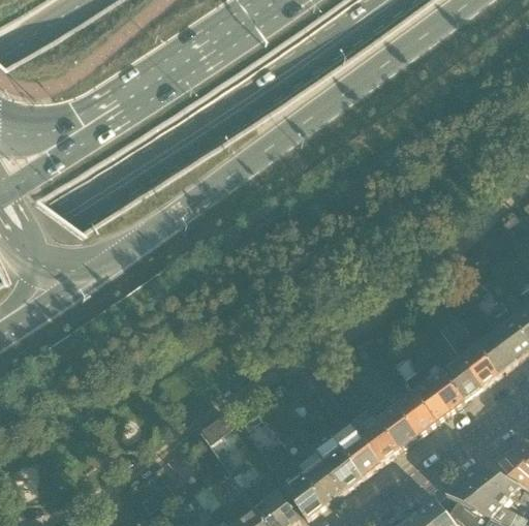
[(528,341),(528,310),(518,318),(515,321),(528,341)]
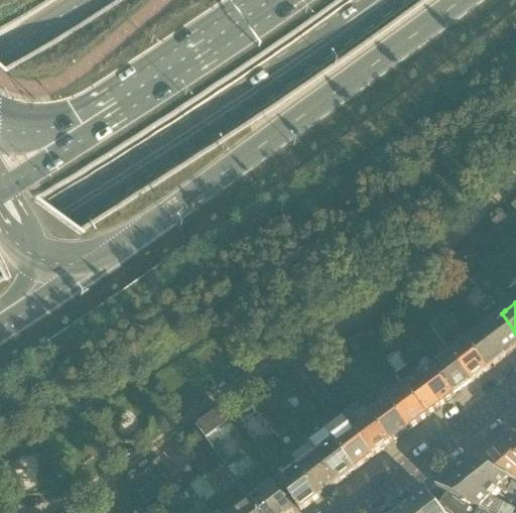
[(506,354),(515,346),(515,333),(502,313),(497,317),(485,327),(506,354)]
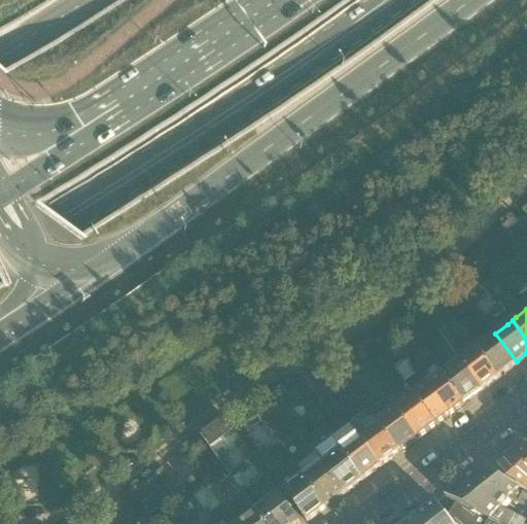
[(499,375),(473,341),(459,321),(442,334),(482,387),(499,375)]
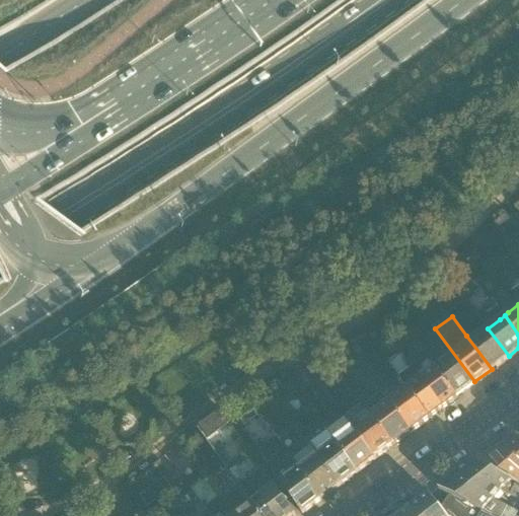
[(457,394),(474,381),(435,328),(422,339),(426,344),(422,347),(437,367),(457,394)]
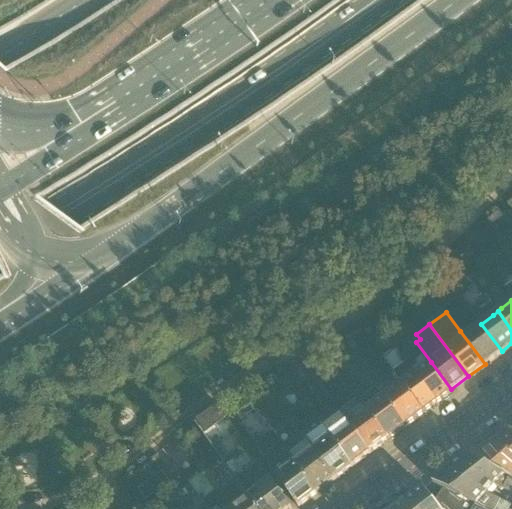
[(485,364),(502,351),(481,324),(468,333),(464,328),(460,331),(485,364)]
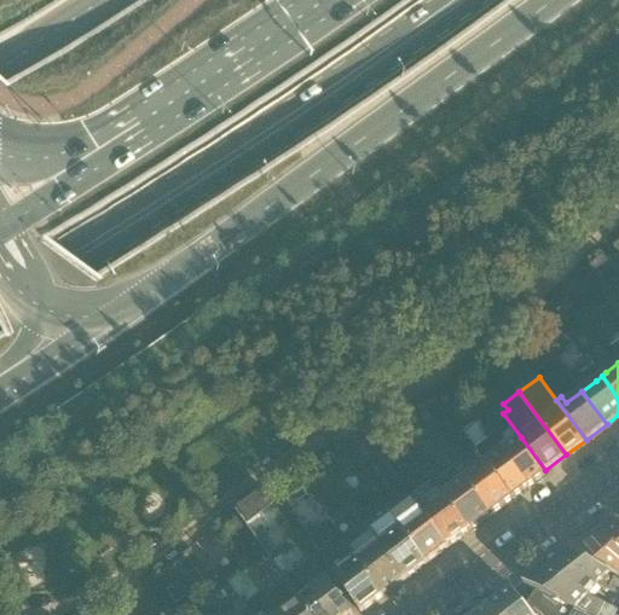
[(505,450),(504,451),(480,418),(464,430),(467,434),(466,434),(513,498),(531,485),(505,450)]
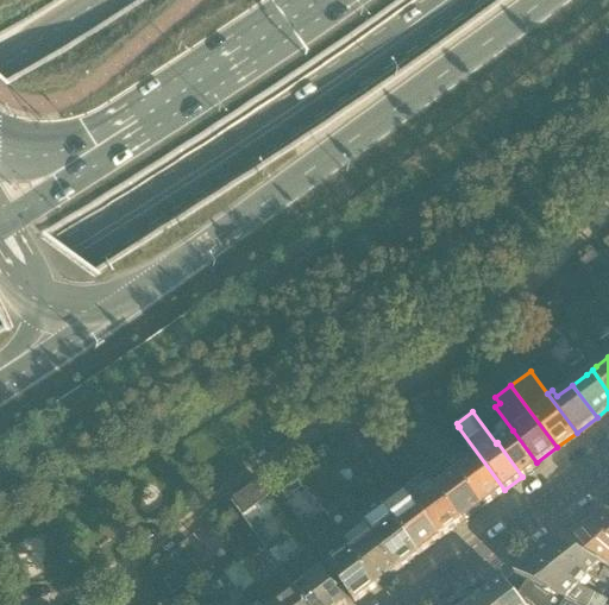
[(504,490),(458,427),(444,438),(465,466),(457,472),(483,505),(504,490)]
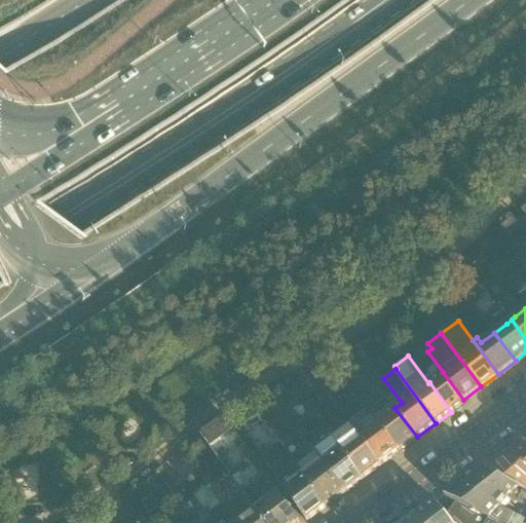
[(463,401),(463,400),(443,372),(429,382),(451,412),(464,402),(463,401)]
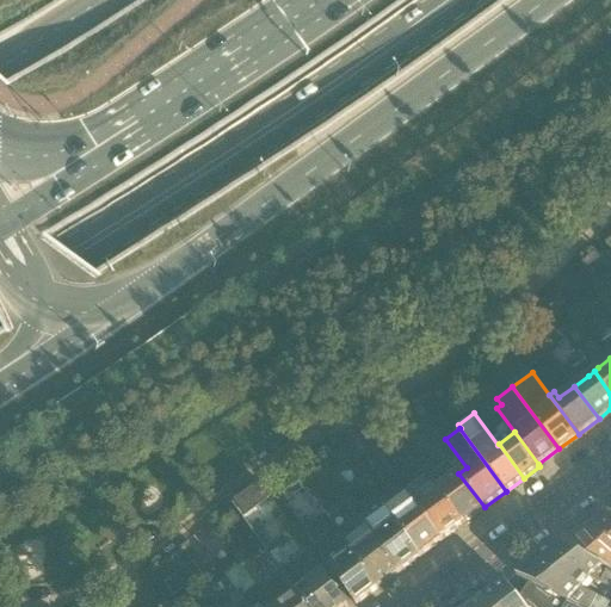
[(463,524),(485,507),(458,474),(437,489),(463,524)]
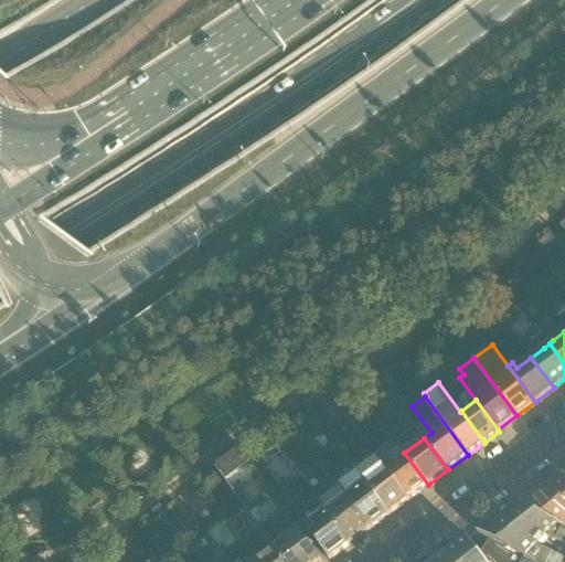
[(329,558),(349,543),(326,511),(329,509),(279,442),(258,457),(308,525),(306,526),(329,558)]
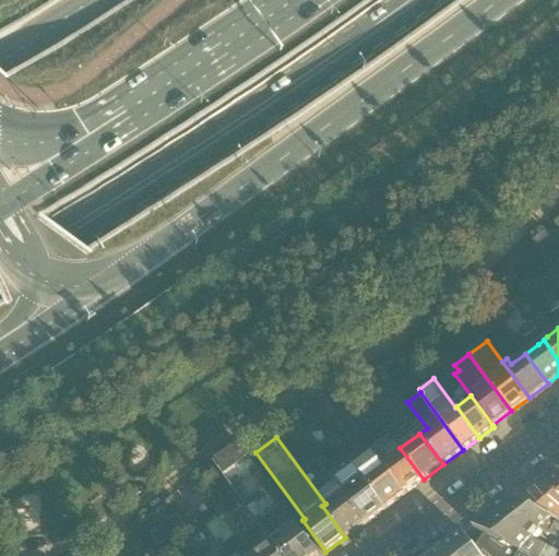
[(234,445),(217,457),(226,469),(242,456),(234,445)]
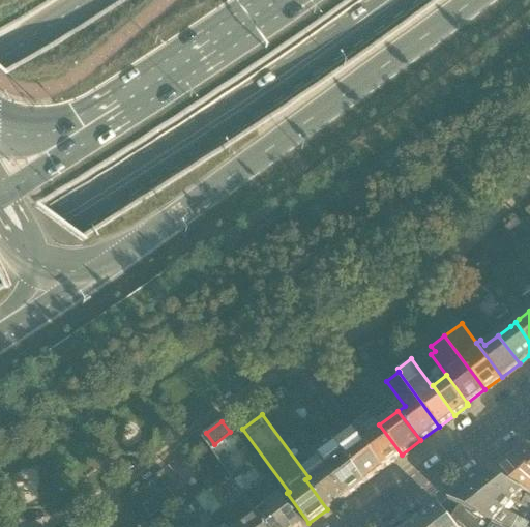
[(402,455),(379,425),(362,437),(361,438),(383,468),(402,455)]
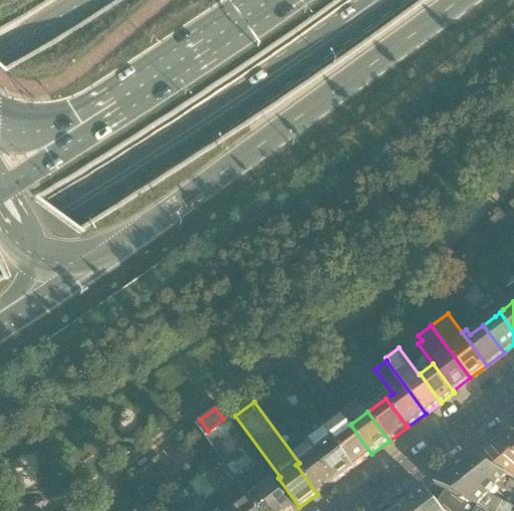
[(343,414),(324,428),(353,467),(371,454),(350,425),(351,424),(343,414)]
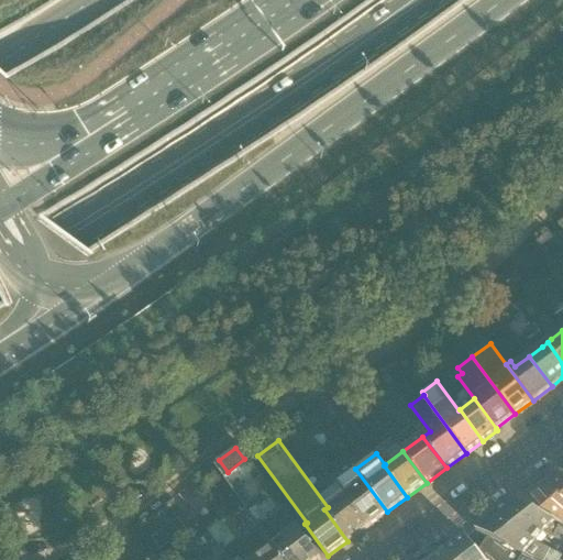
[(368,526),(387,512),(355,469),(338,482),(346,493),(344,494),(368,526)]
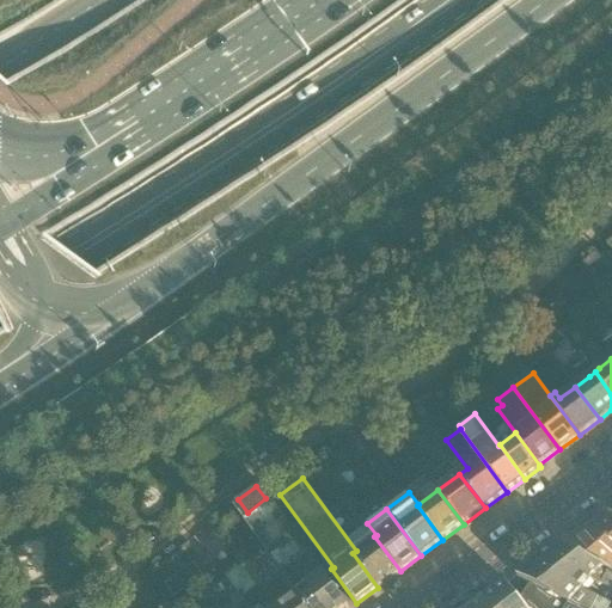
[(611,516),(607,511),(588,528),(587,529),(611,541),(611,516)]
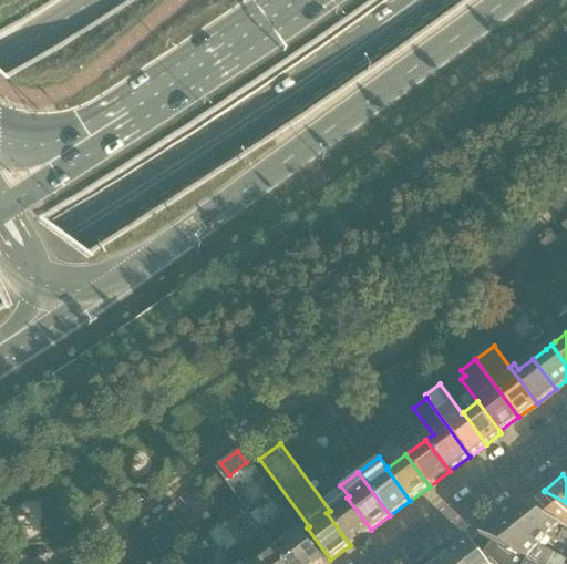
[(566,502),(544,491),(523,504),(566,526),(566,502)]
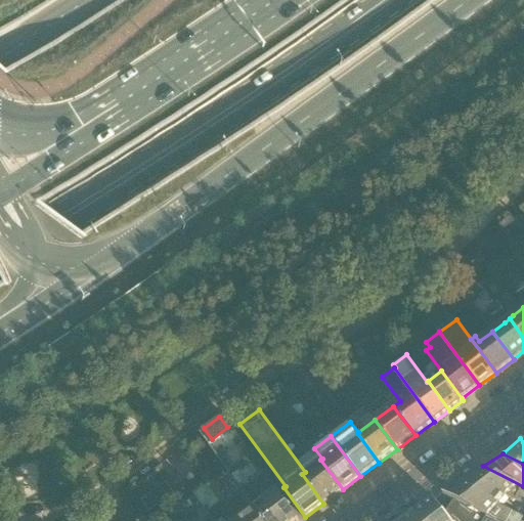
[(292,520),(298,517),(257,462),(253,457),(230,473),(251,502),(254,507),(264,520),(292,520)]
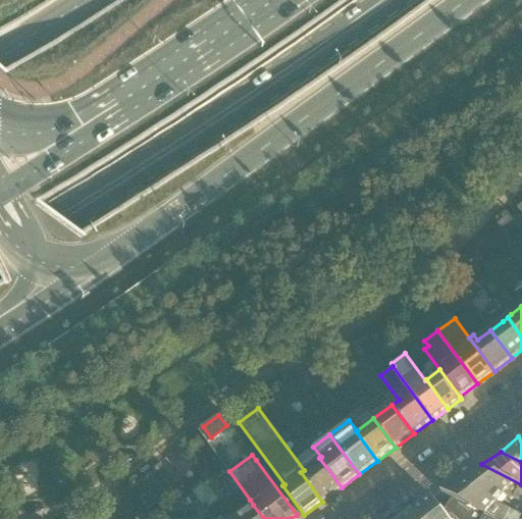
[(319,458),(304,470),(301,472),(322,502),(342,487),(319,458)]
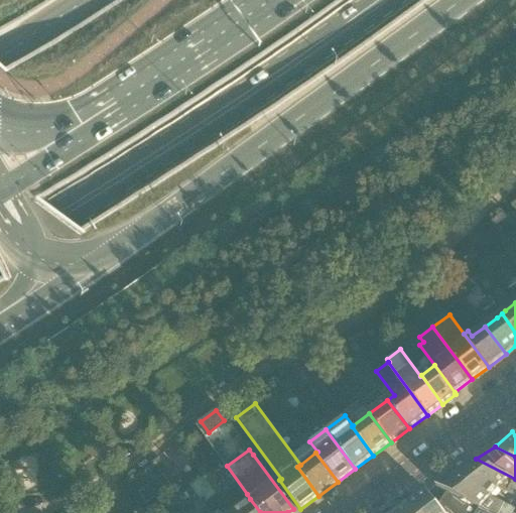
[(515,491),(515,479),(476,459),(472,456),(454,470),(474,480),(471,487),(486,495),(488,493),(495,487),(504,491),(506,487),(515,491)]
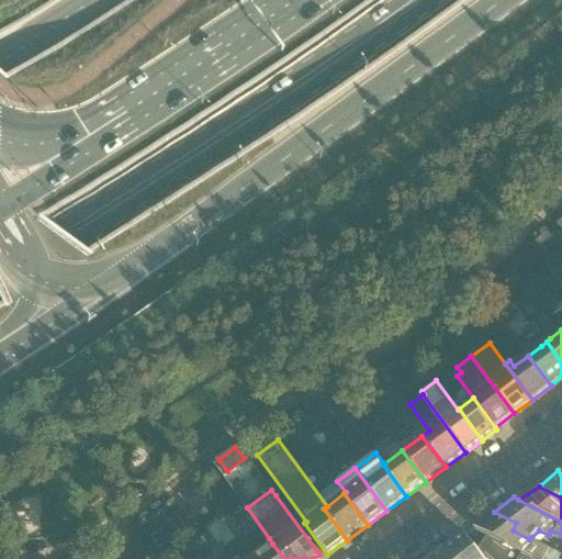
[(256,558),(283,558),(272,544),(269,538),(247,507),(227,522),(227,523),(240,539),(253,554),(256,558)]
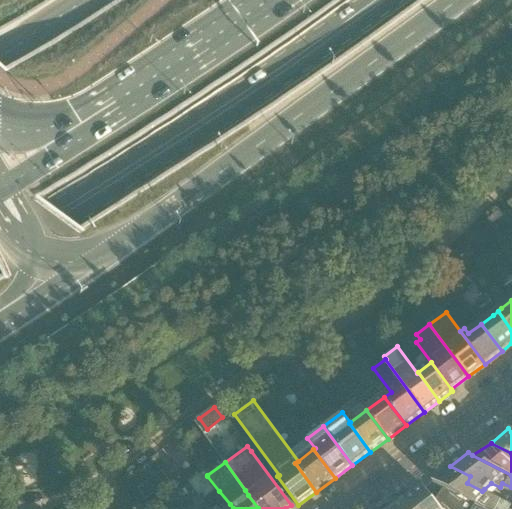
[(432,480),(444,486),(445,486),(489,508),(506,508),(509,504),(500,499),(501,497),(484,489),(482,491),(467,483),(470,476),(450,466),(432,480)]
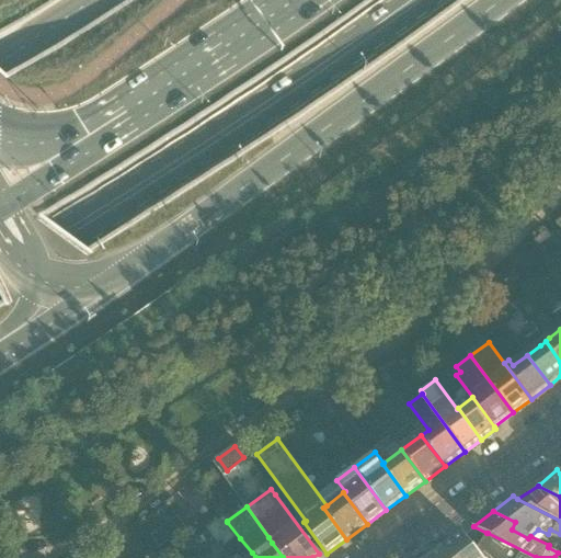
[(180,514),(150,531),(157,543),(186,526),(180,514)]
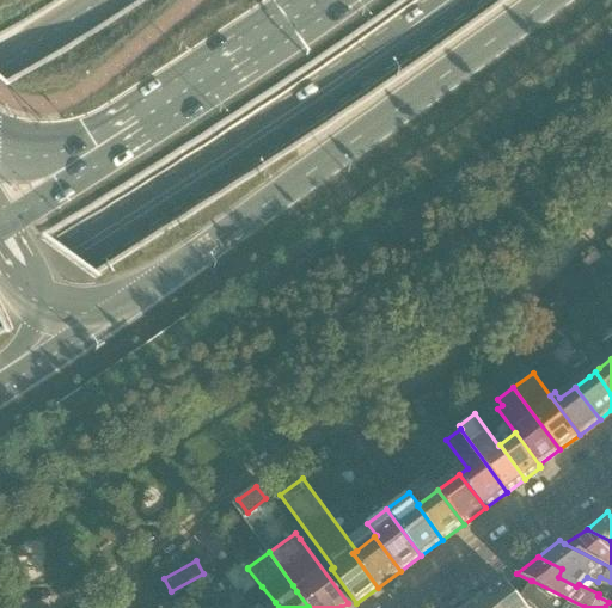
[(226,575),(250,607),(279,607),(275,602),(262,587),(248,569),(248,567),(244,562),(226,575)]
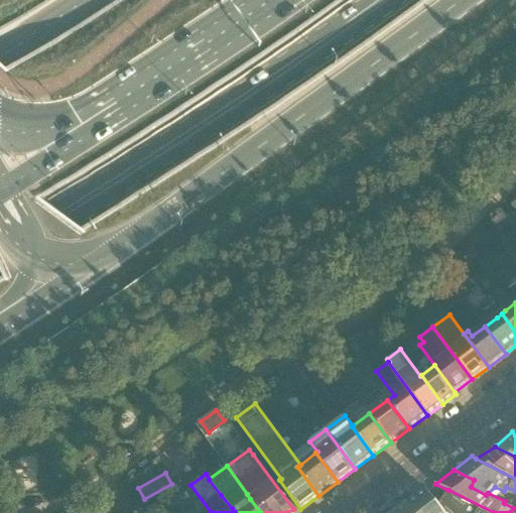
[(413,512),(443,512),(435,501),(427,490),(407,505),(413,512)]
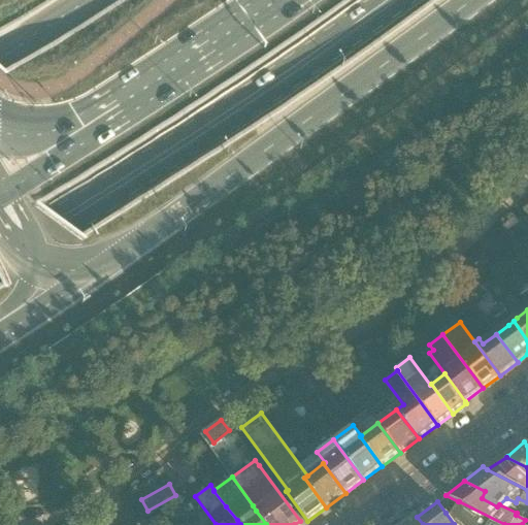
[(504,524),(459,501),(458,501),(451,507),(453,510),(476,524),(504,524)]
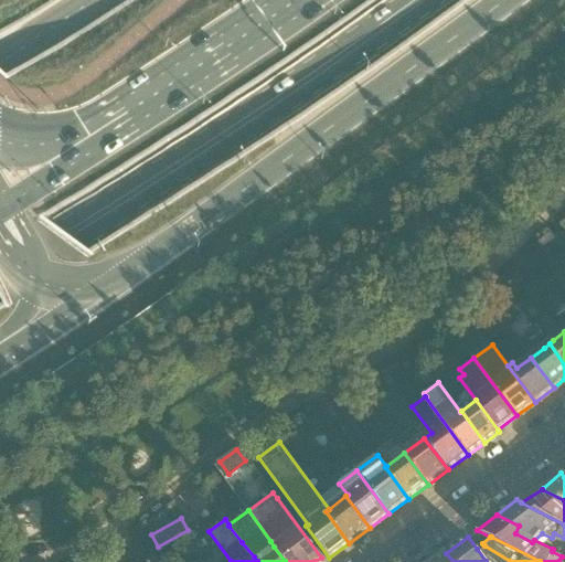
[(510,561),(484,545),(482,543),(477,549),(486,561),(510,561)]
